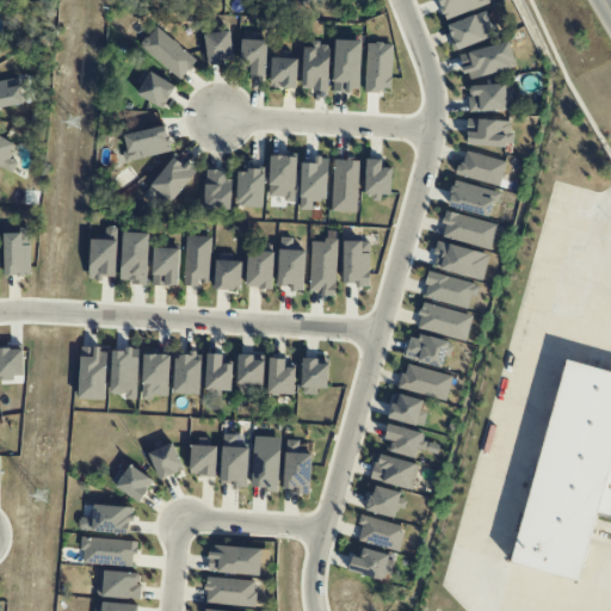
[(437,0),(445,20),(488,4),(486,0),(437,0)]
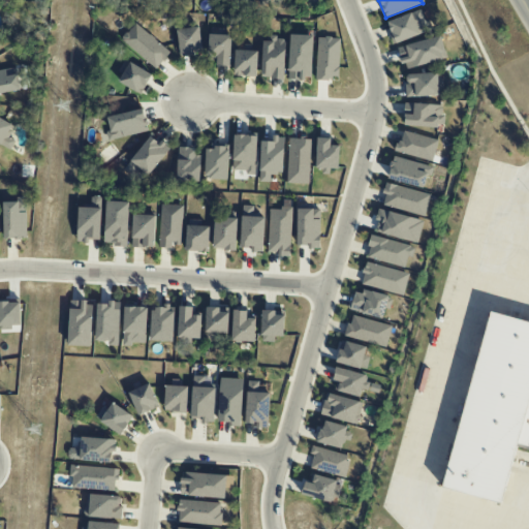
[(394,44),(430,31),(422,9),(385,23),(394,44)]
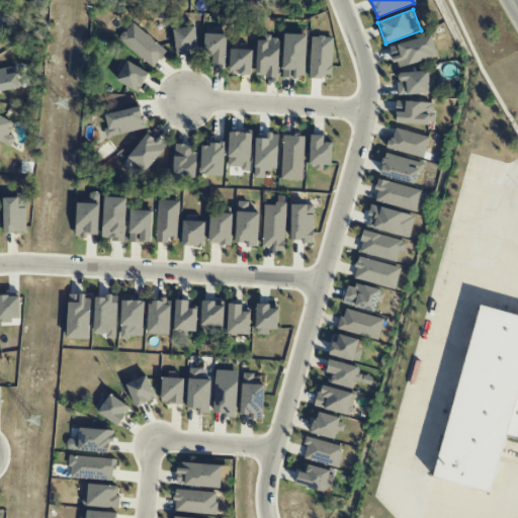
[(153,69),(167,52),(133,23),(118,39),(153,69)]
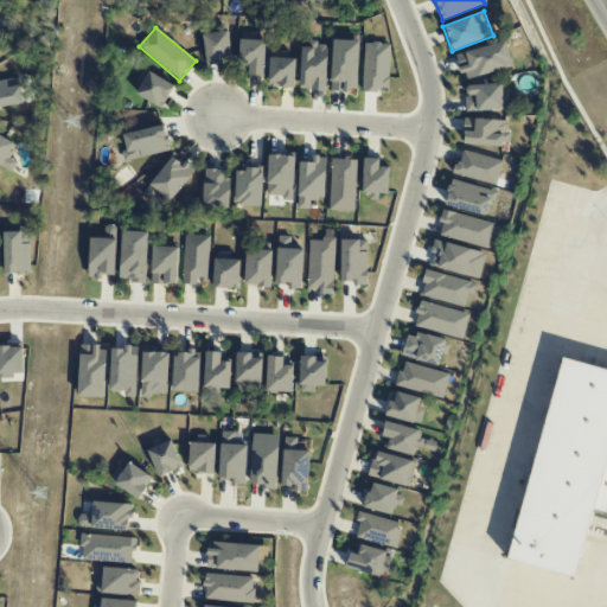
[(208,64),(234,61),(228,31),(203,36),(208,64)]
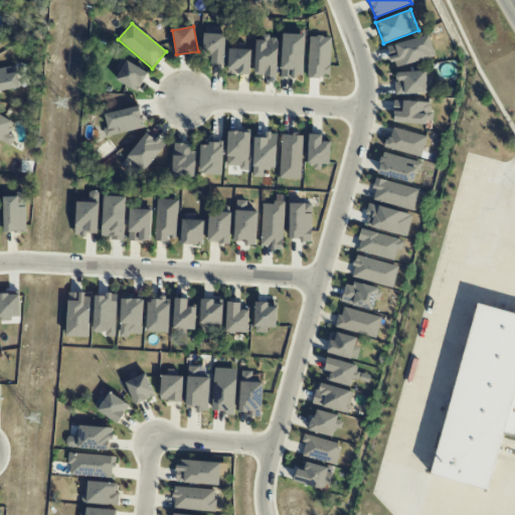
[(203,55),(211,55),(211,64),(225,65),(225,34),(203,34),(203,55)]
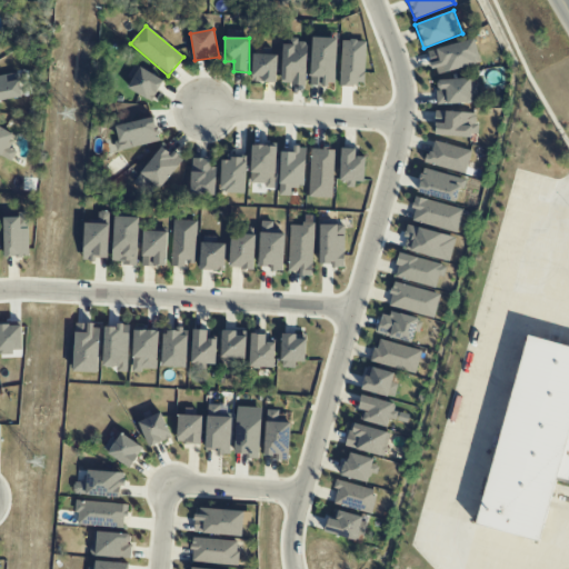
[(310,86),(336,87),(337,39),(312,38),(310,86)]
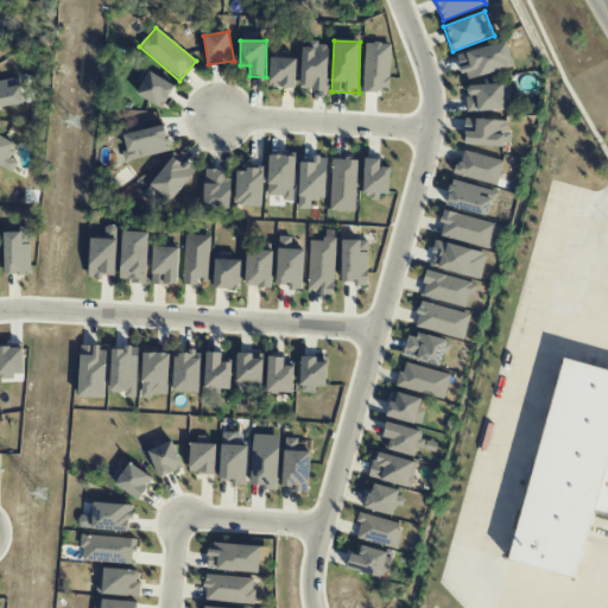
[(507,42),(457,56),(464,81),(514,67),(507,42)]
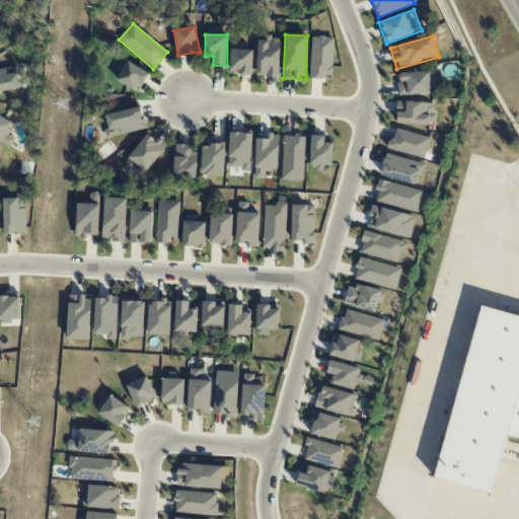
[(310,78),(332,78),(334,38),(311,36),(310,78)]
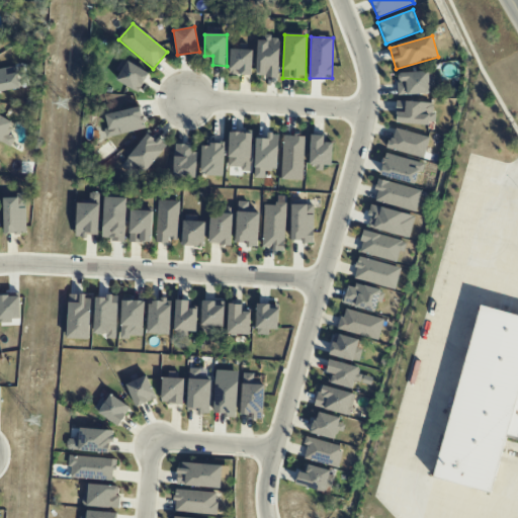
[(278,78),(279,37),(267,37),(267,41),(257,40),(256,77),(278,78)]
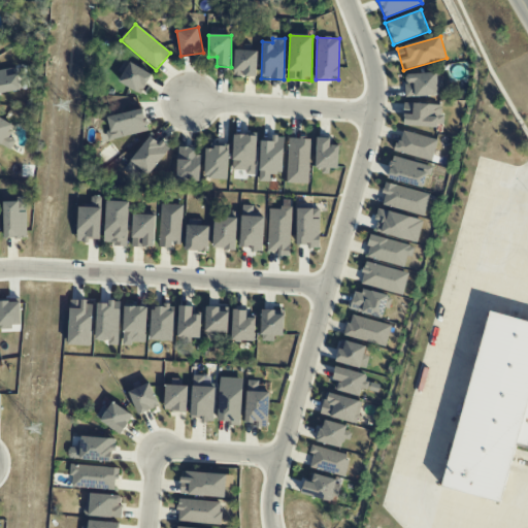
[(234,76),(257,77),(258,52),(235,51),(234,76)]
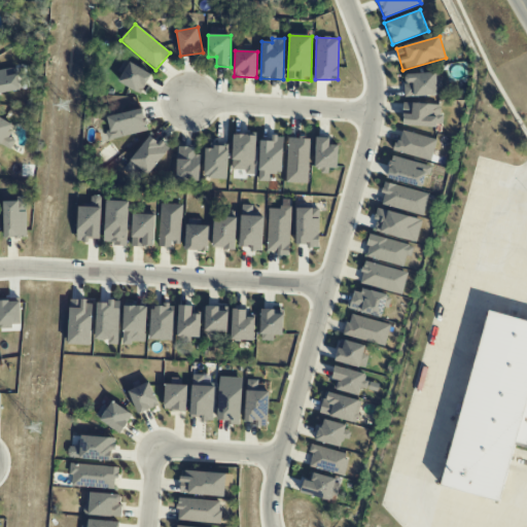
[(118,81),(140,95),(151,75),(130,62),(118,81)]
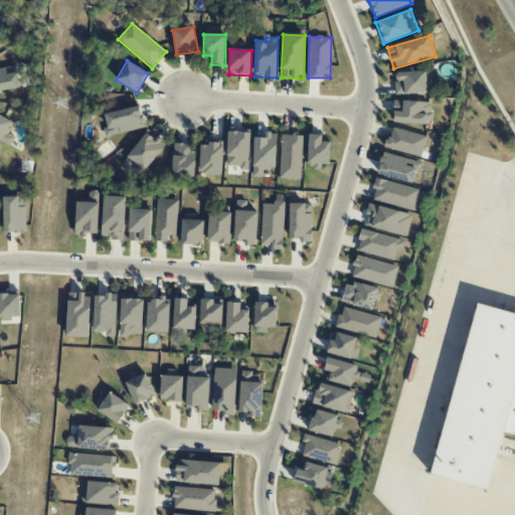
[(0,92),(21,87),(17,72),(8,74),(6,66),(0,67),(0,92)]
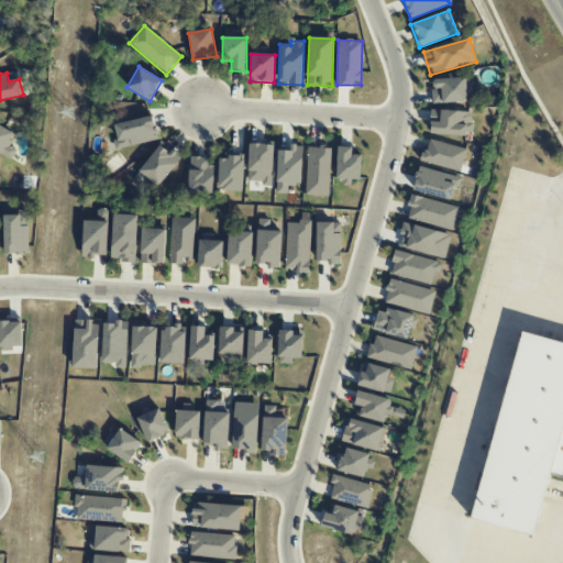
[(432,79),(432,103),(467,102),(467,78),(432,79)]
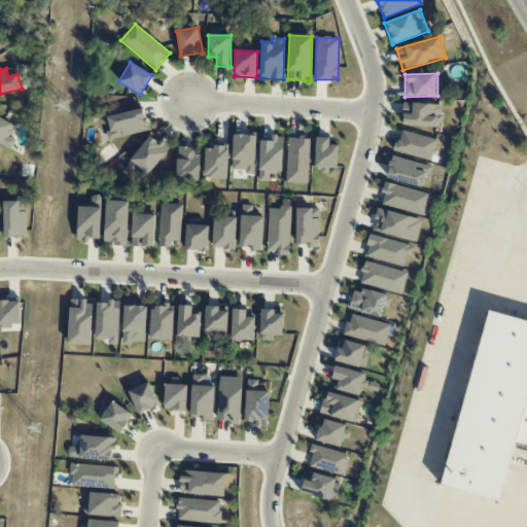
[(402,126),(441,128),(442,105),(403,103),(402,126)]
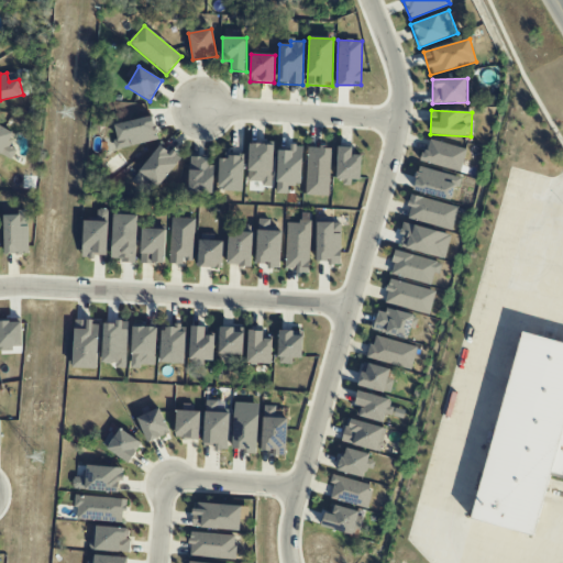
[(113,125),(120,150),(158,140),(153,117),(113,125)]
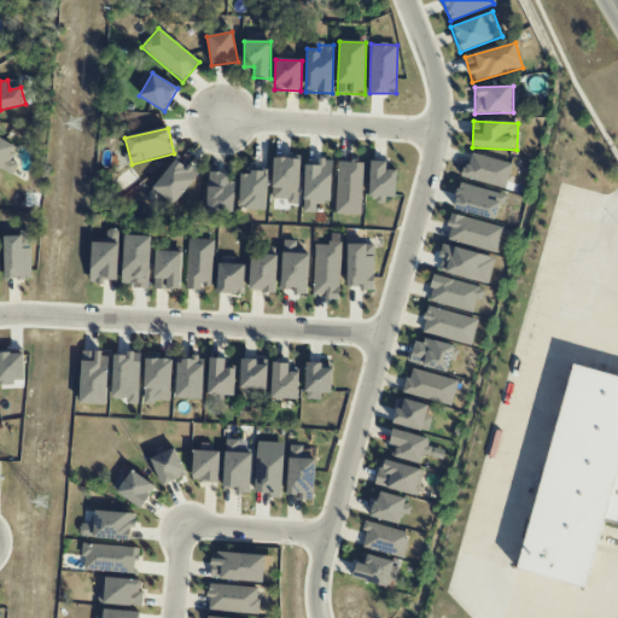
[(18,165),(9,162),(16,145),(0,136),(0,168),(15,174),(18,165)]
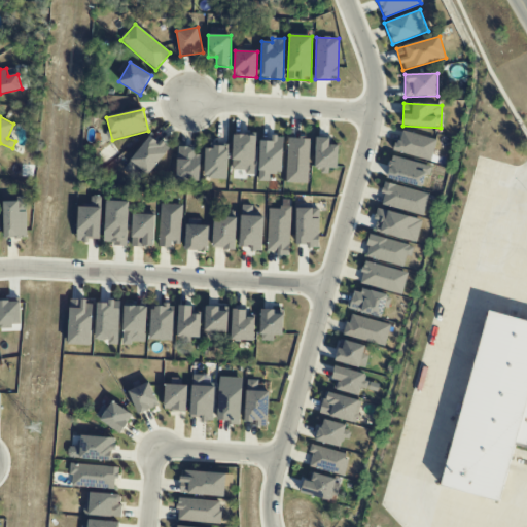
[(431,162),(436,140),(400,131),(394,151),(431,162)]
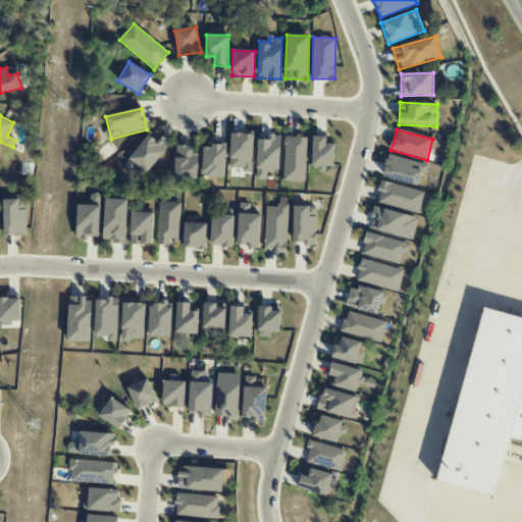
[(230,134),(229,170),(253,171),(254,134),(230,134)]
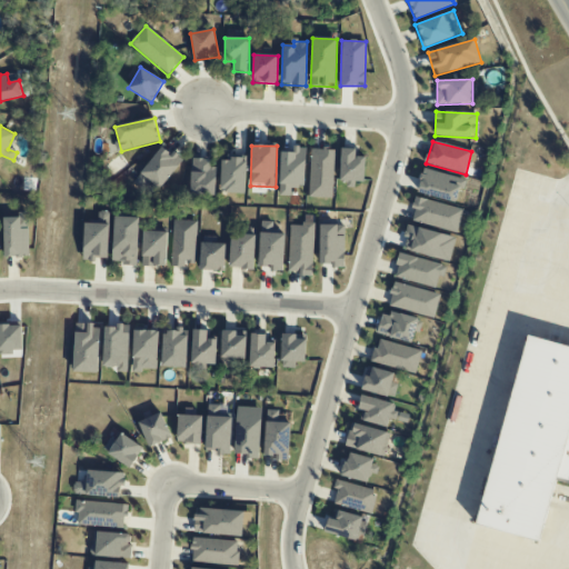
[(183,160),(175,151),(171,155),(163,148),(133,180),(151,197),(183,160)]
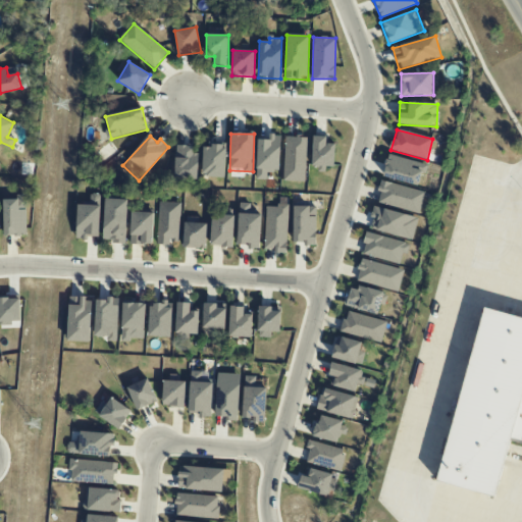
[(281,136),(269,136),(269,140),(257,140),(256,179),(267,180),(267,171),(280,172),(281,136)]
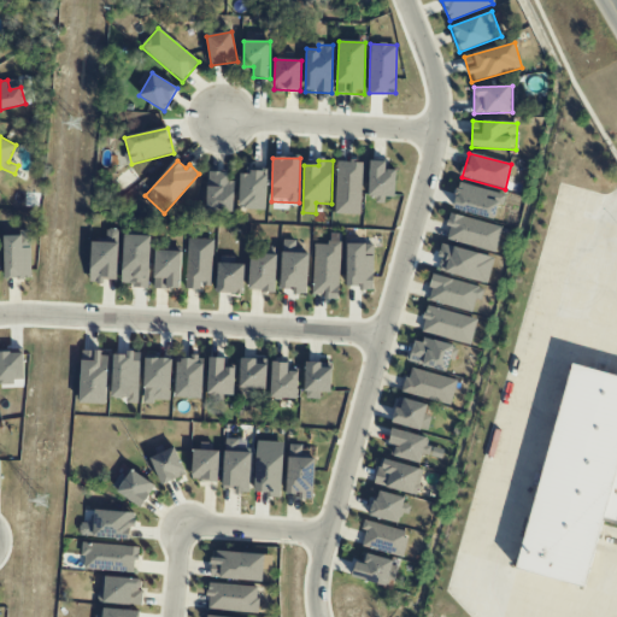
[(363,163),(336,162),(335,215),(362,215),(363,163)]
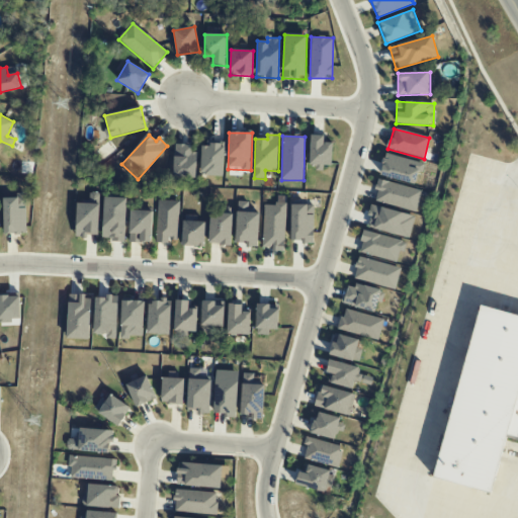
[(324,143),(324,136),(311,136),(310,165),(332,166),(333,143),(324,143)]
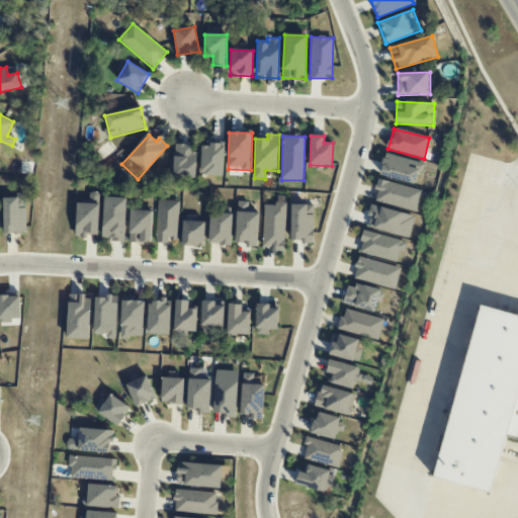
[(224,176),(225,145),(201,144),(201,176),(224,176)]
